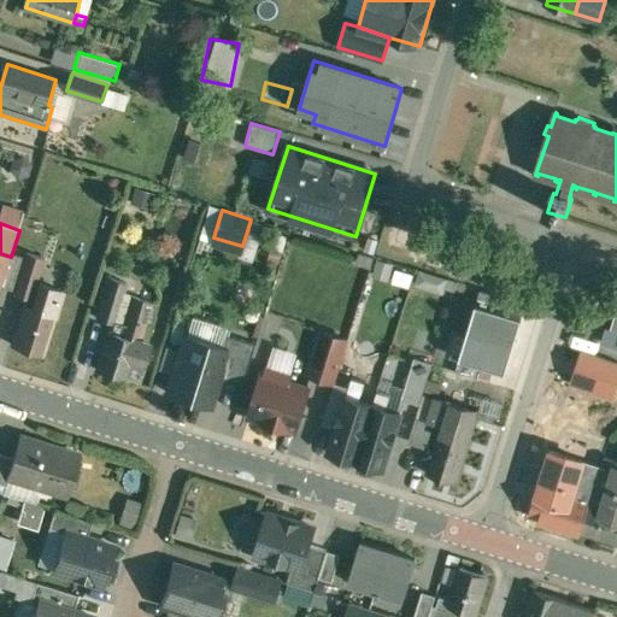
[(11,257),(0,253),(0,283),(3,285),(11,257)]
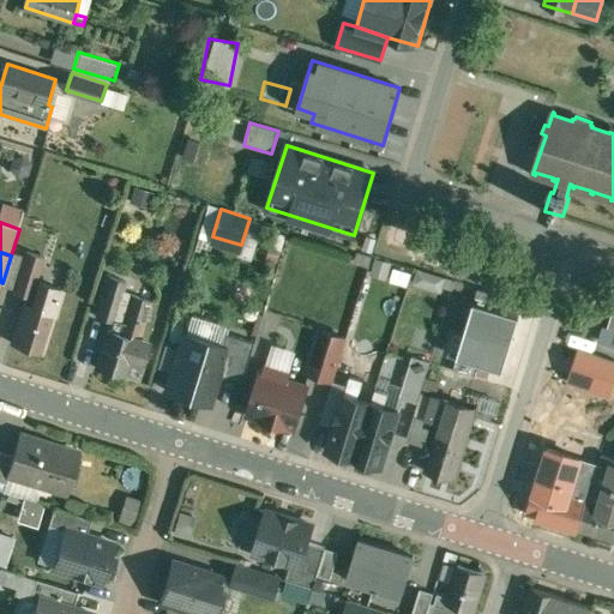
[(44,258),(28,253),(26,258),(16,290),(16,293),(32,298),(44,258)]
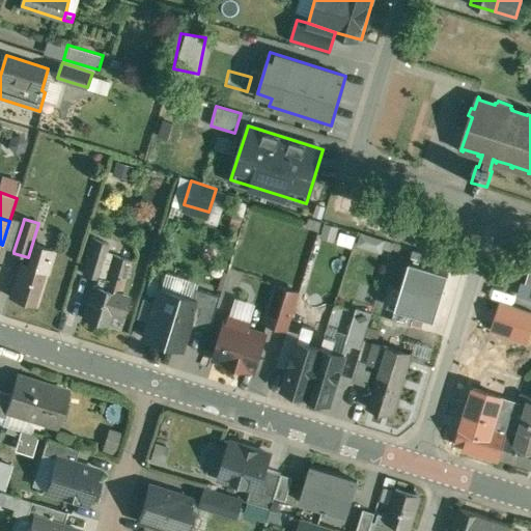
[(14,220),(4,248),(14,251),(23,223),(14,220)]
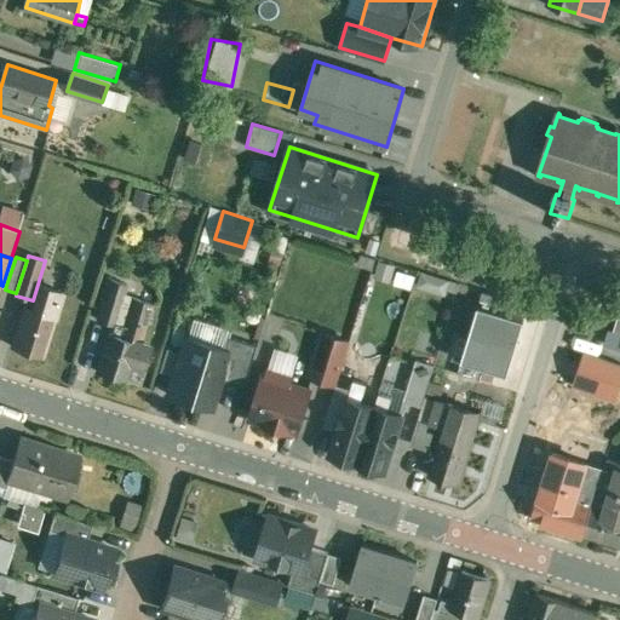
[(420,271),(415,283),(440,294),(445,281),(420,271)]
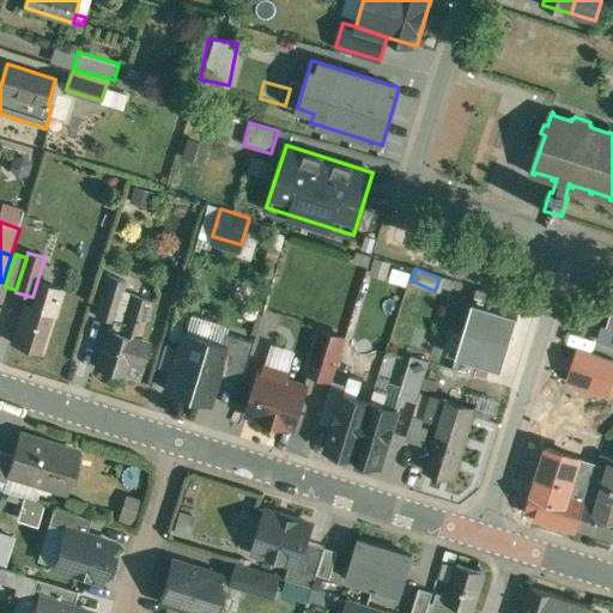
[(126,281),(110,277),(104,295),(120,299),(126,281)]
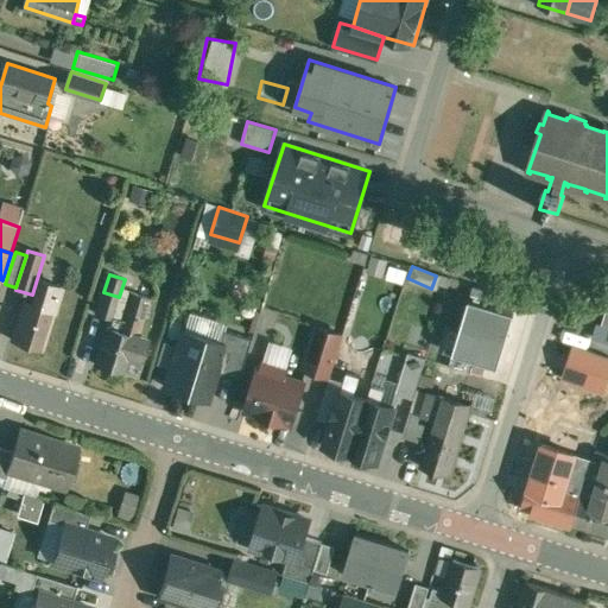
[(35,304),(26,301),(13,340),(42,349),(62,287),(42,282),(35,304)]
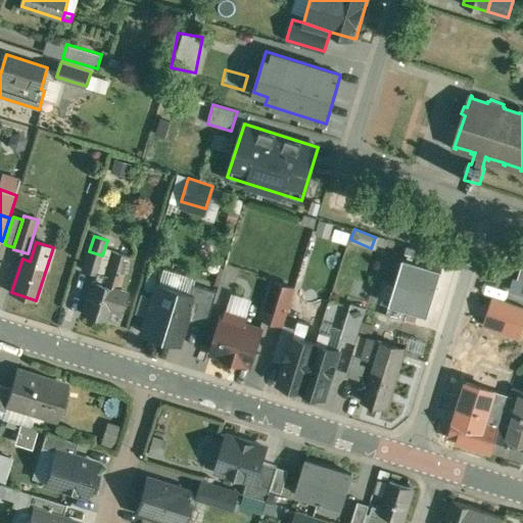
[(102,255),(89,251),(84,269),(97,274),(97,272),(102,255)]
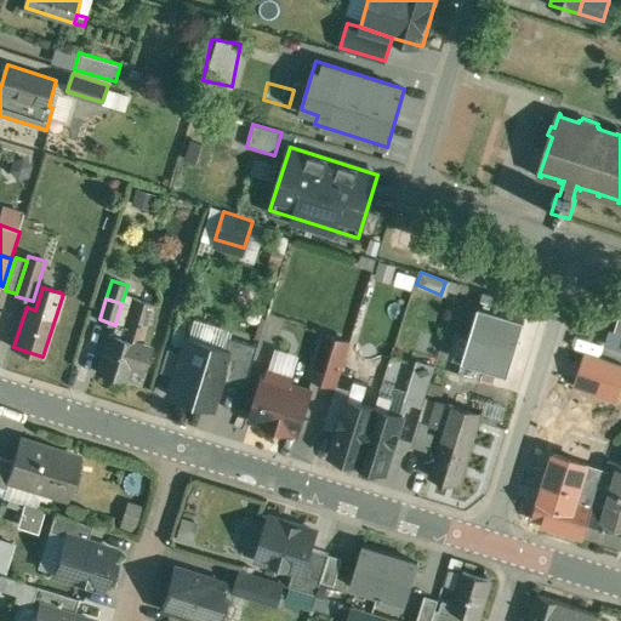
[(126,326),(115,323),(115,325),(113,334),(110,334),(98,371),(126,380),(130,365),(146,370),(153,347),(143,343),(147,334),(144,332),(153,305),(135,300),(126,326)]
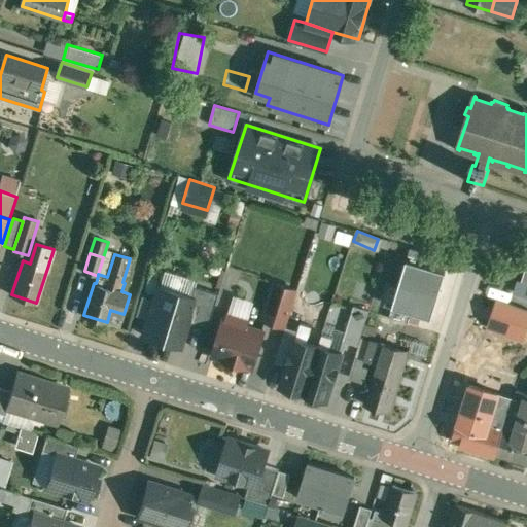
[(405,261),(392,302),(430,316),(446,273),(405,261)]
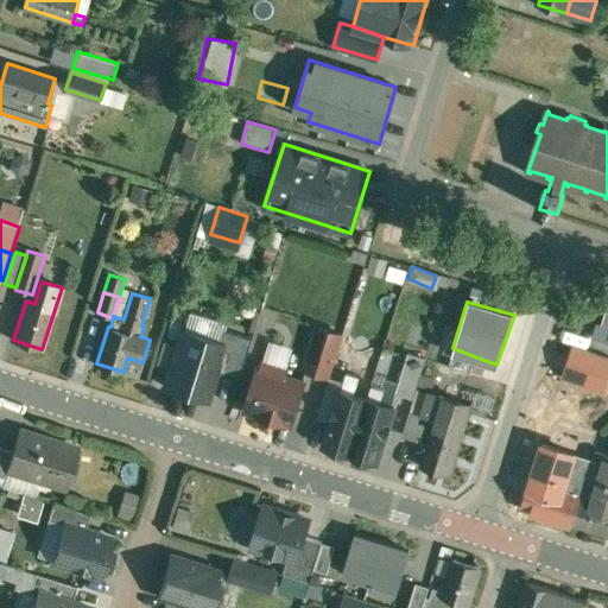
[(201,322),(179,316),(176,328),(182,329),(179,339),(192,342),(195,343),(201,322)]
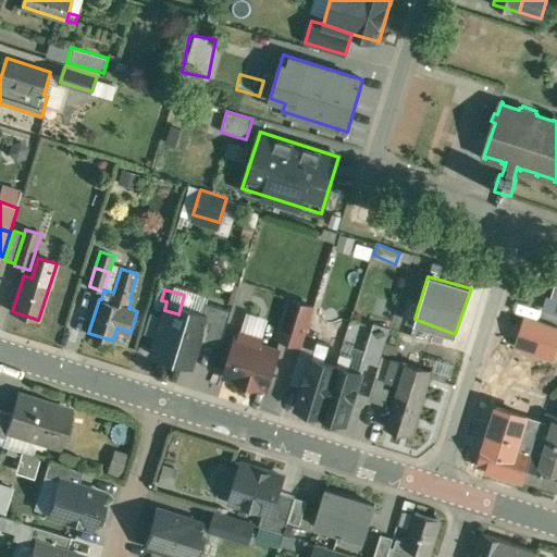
[(184,295),(178,314),(176,313),(164,310),(161,309),(148,351),(188,363),(199,330),(186,326),(195,298),(184,295)]
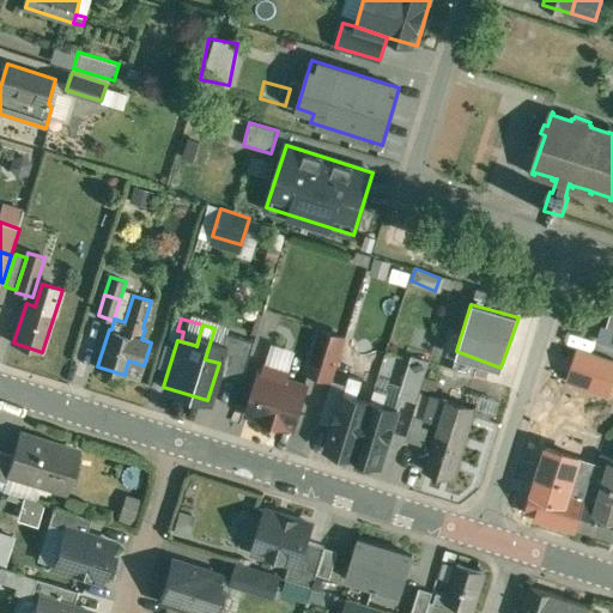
[(347,338),(319,329),(307,370),(334,378),(347,338)]
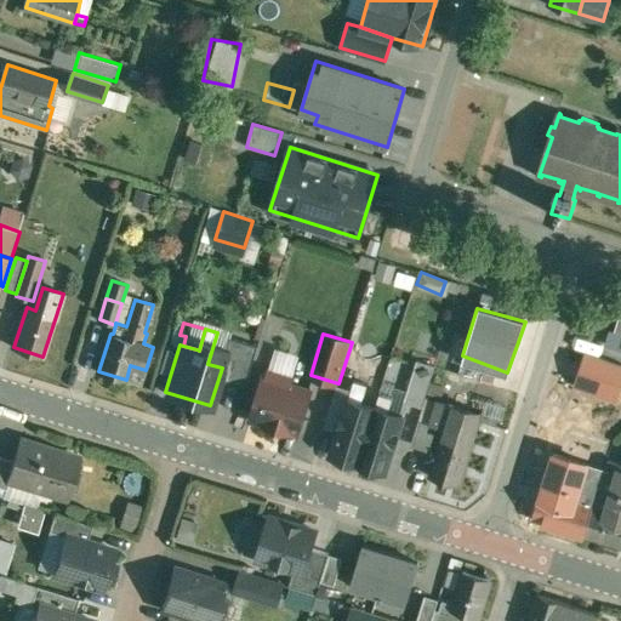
[(433,366),(416,362),(404,400),(421,405),(433,366)]
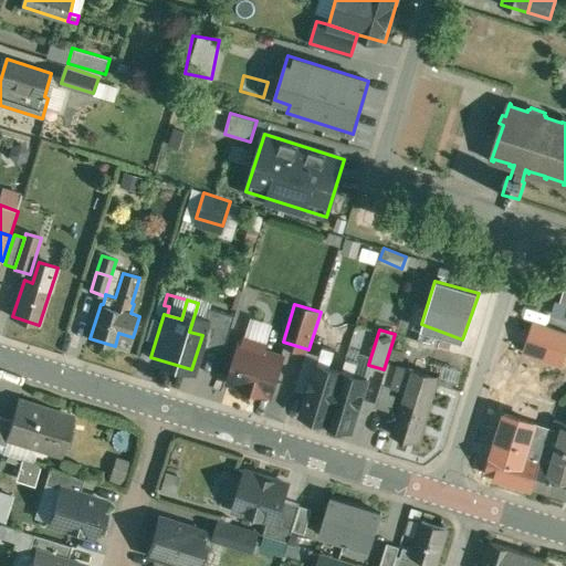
[(266,344),(245,337),(243,344),(241,343),(229,381),(242,385),(242,386),(265,394),(265,392),(272,394),(283,356),(264,350),(266,344)]
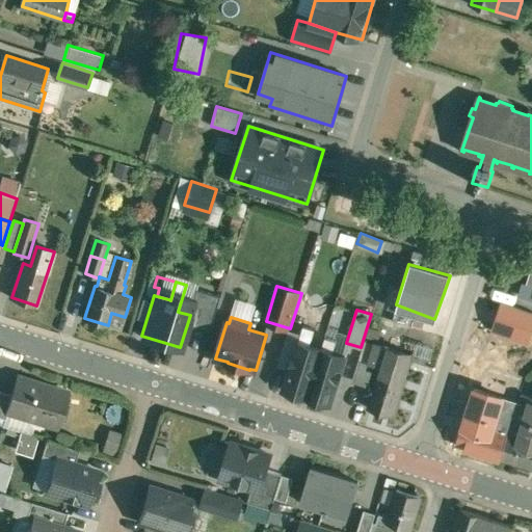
[(315,327),(302,323),(297,340),(309,344),(310,344),(315,327)]
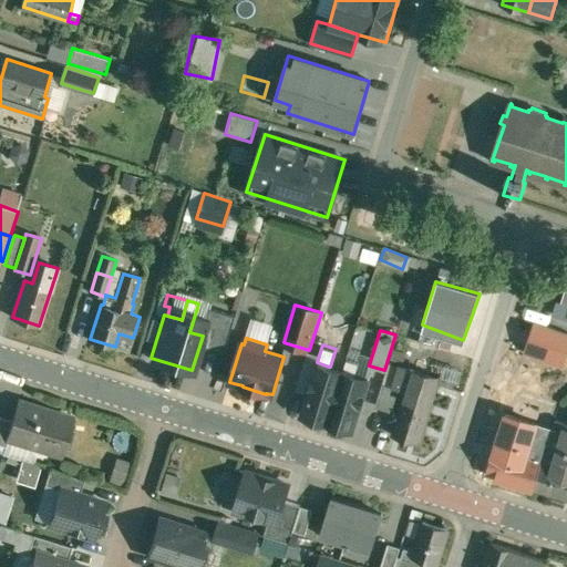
[(307,351),(295,389),(306,392),(318,354),(307,351)]
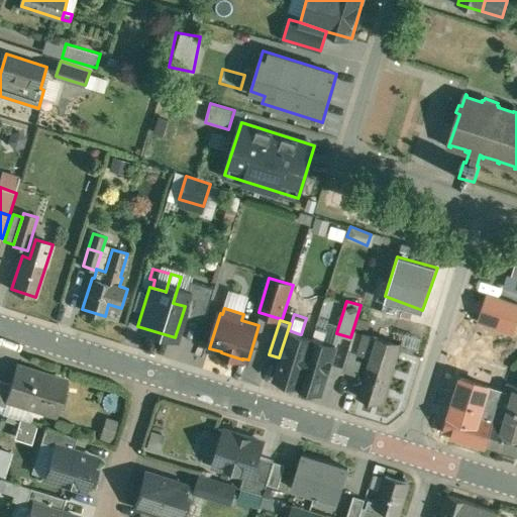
[(366,334),(354,331),(348,350),(359,353),(359,351),(366,334)]
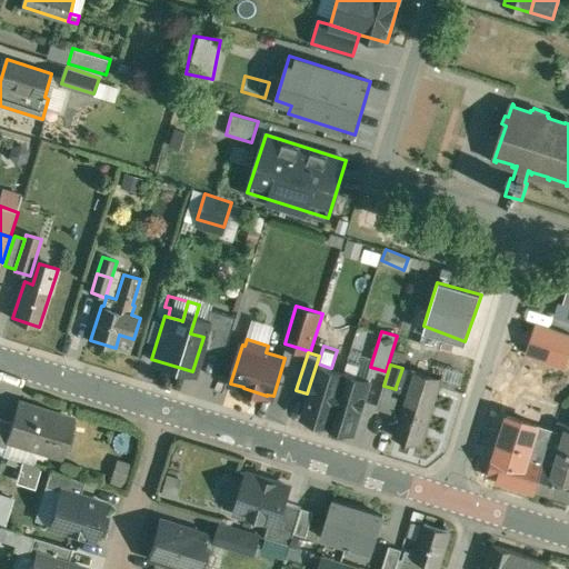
[(343,373),(319,366),(302,417),(328,425),(343,373)]
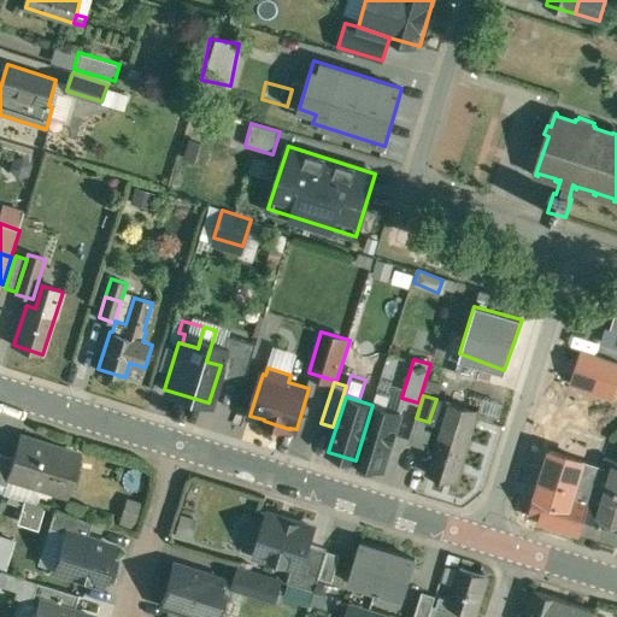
[(453,403),(436,398),(436,399),(429,419),(446,425),(453,403)]
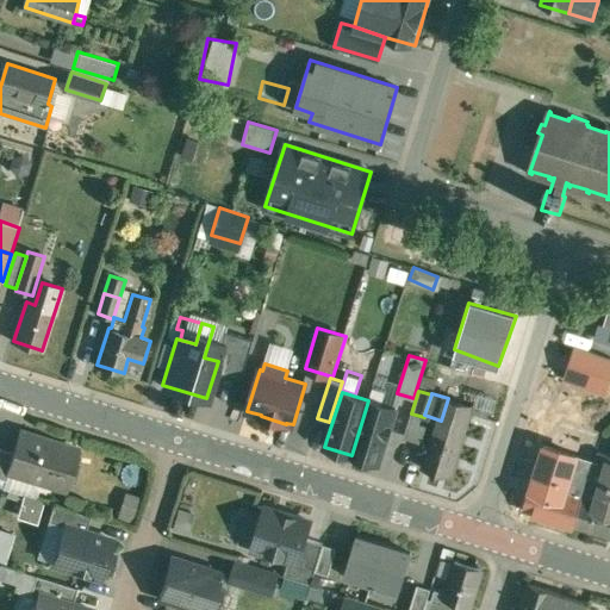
[(473,406),(448,398),(441,421),(437,429),(436,428),(423,467),(452,477),(473,406)]
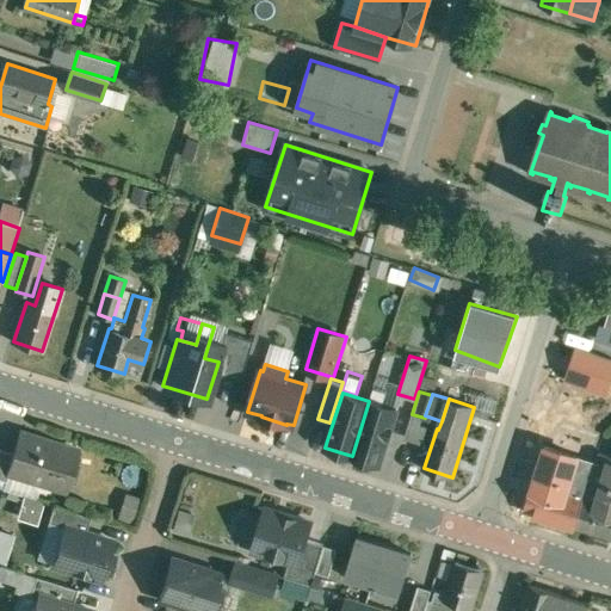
[(395,409),(369,401),(352,456),(378,464),(395,409)]
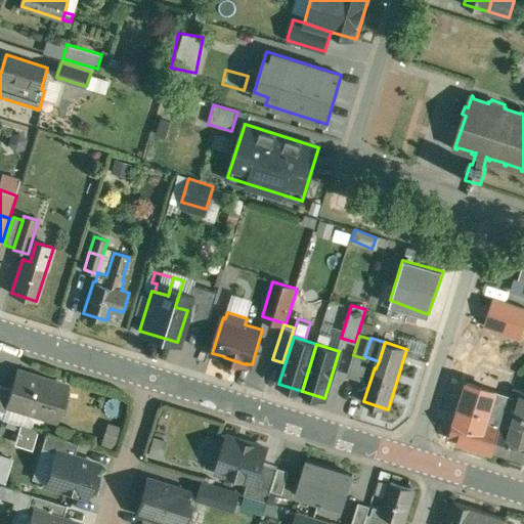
[(484,374),(468,368),(461,391),(477,396),(484,374)]
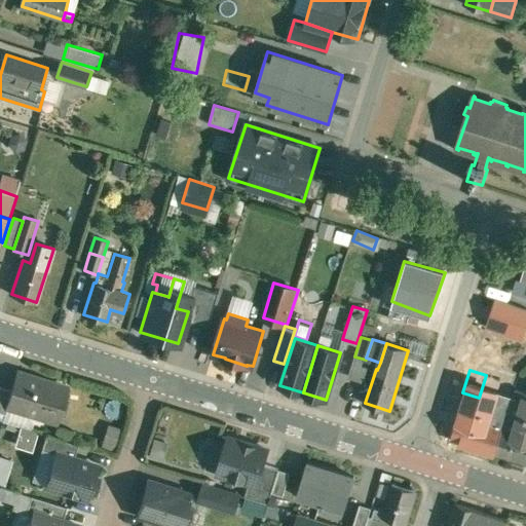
[(69,387),(17,372),(12,389),(7,406),(8,406),(59,421),(69,387)]
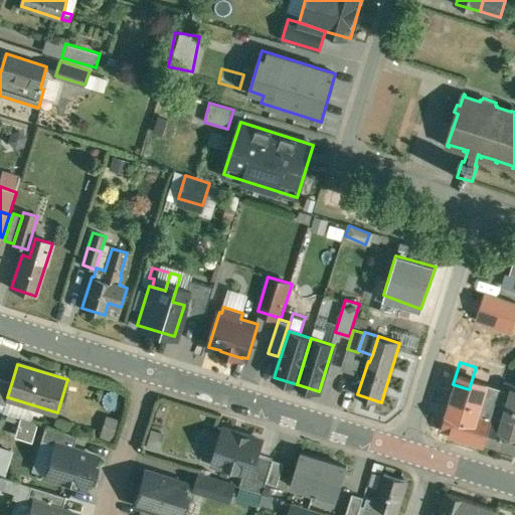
[(12,381),(0,377),(0,402),(5,404),(6,404),(8,397),(7,397),(12,381)]
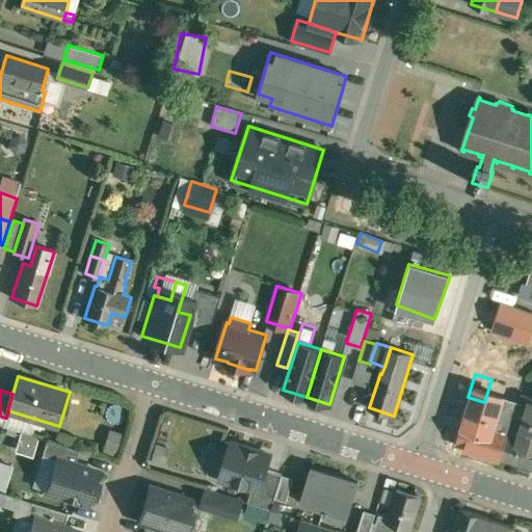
[(531,398),(531,396),(522,394),(509,433),(521,436),(531,401),(531,398)]
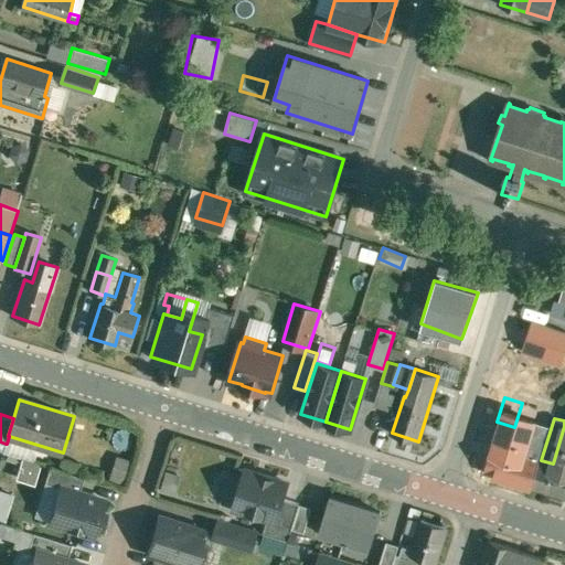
[(514,427),(497,422),(491,436),(510,441),(514,427)]
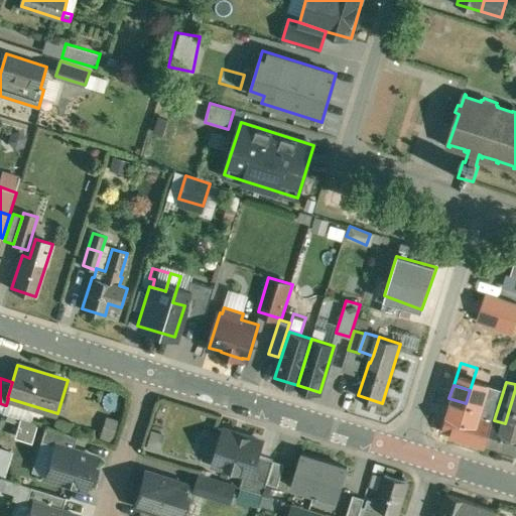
[(515,389),(505,423),(494,420),(487,443),(487,444),(515,452),(515,389)]
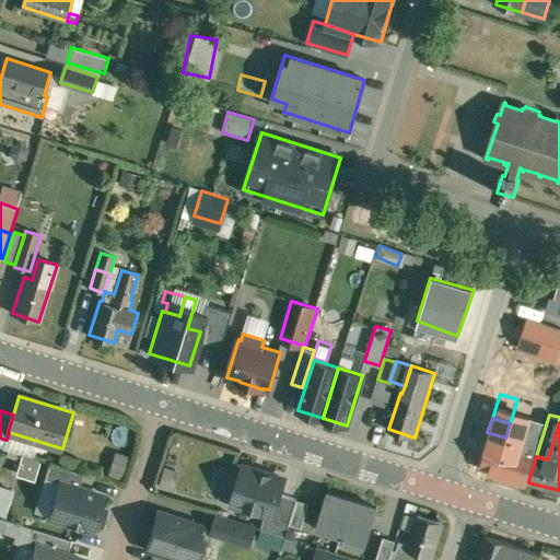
[(532,438),(516,432),(511,448),(501,445),(494,470),(528,481),(536,456),(527,453),(532,438)]
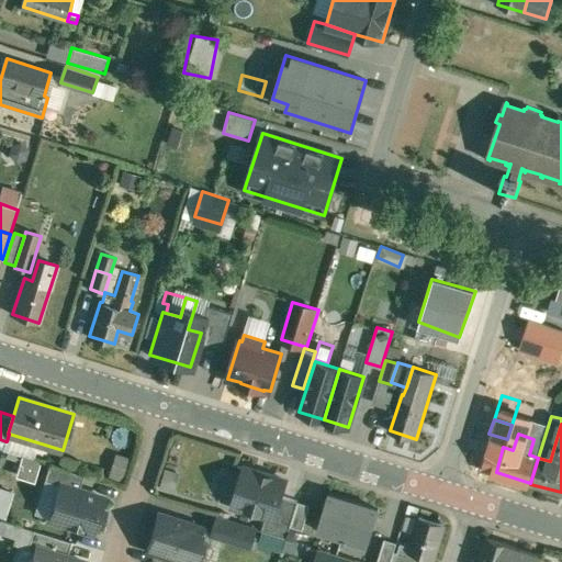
[(83,474),(51,463),(45,480),(60,484),(62,483),(79,489),(83,474)]
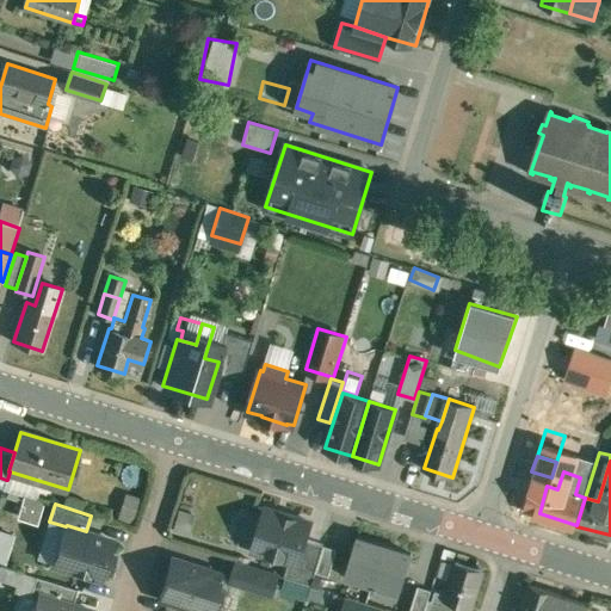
[(313,523),(267,508),(265,516),(263,514),(254,519),(250,534),(254,542),(257,542),(254,549),(291,560),(300,563),(307,538),(313,523)]
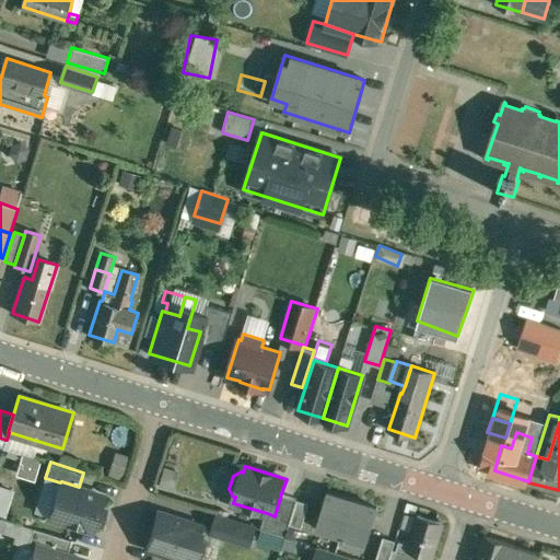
[(79,487),(61,481),(60,482),(49,517),(92,531),(95,520),(100,522),(104,506),(100,505),(103,494),(79,487)]
